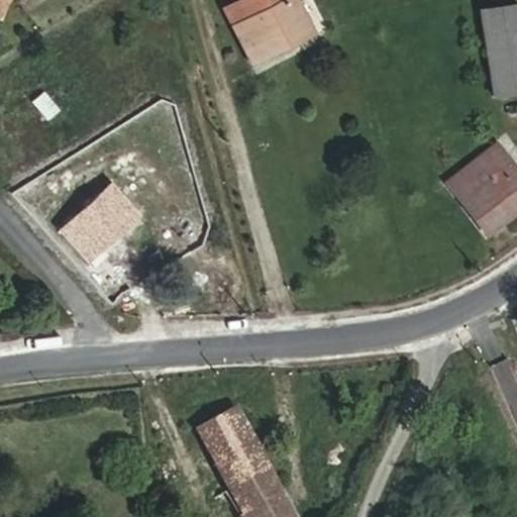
[(310,24),(297,0),(281,0),(233,25),(252,63),(288,44),(285,37),(310,24)]
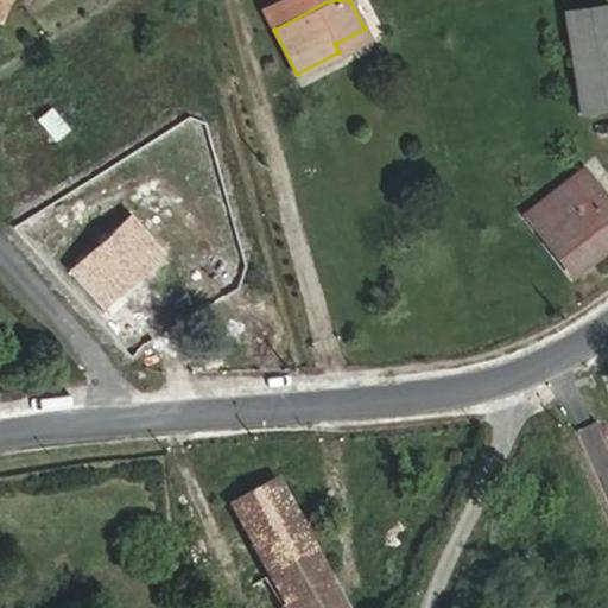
[(607,36),(607,5),(565,12),(570,43),(607,36)]
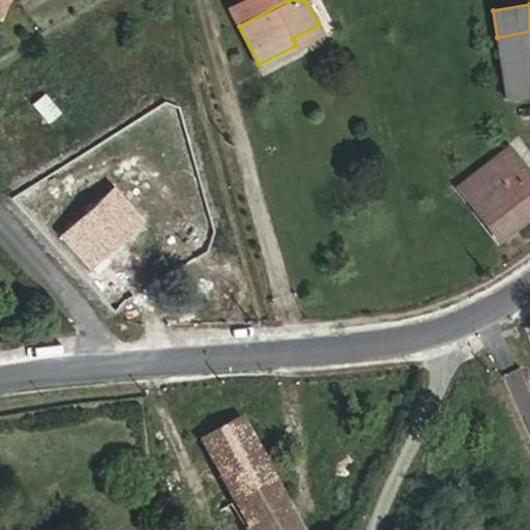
[(295,46),(321,32),(318,25),(292,38),(295,46)]
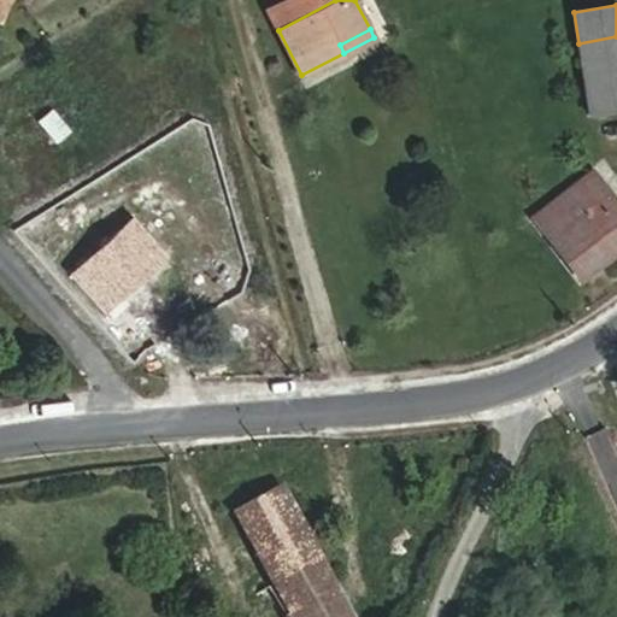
[(616,109),(616,36),(579,43),(589,113),(616,109)]
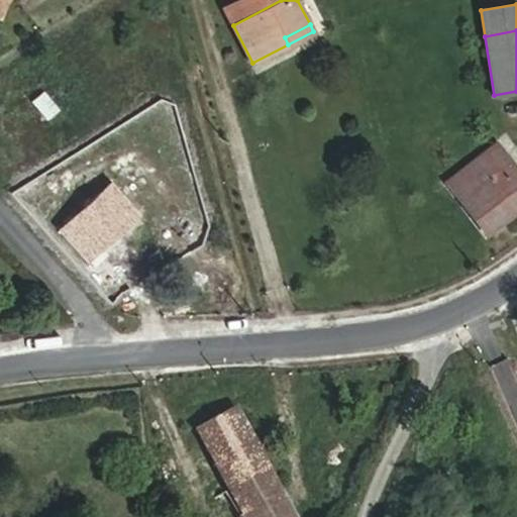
[(59,109),(44,91),(32,101),(46,119),(59,109)]
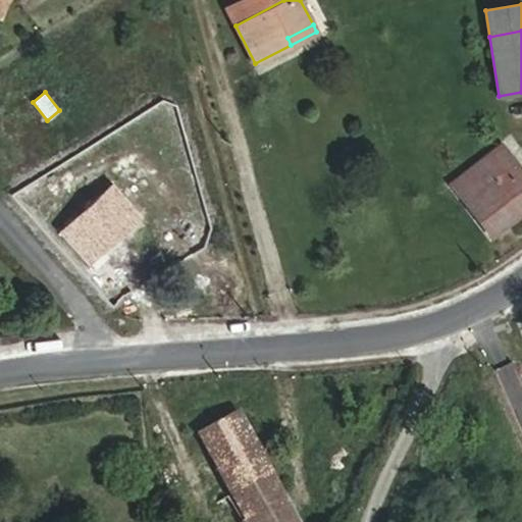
[(512,158),(502,145),(451,185),(461,198),(512,158)]
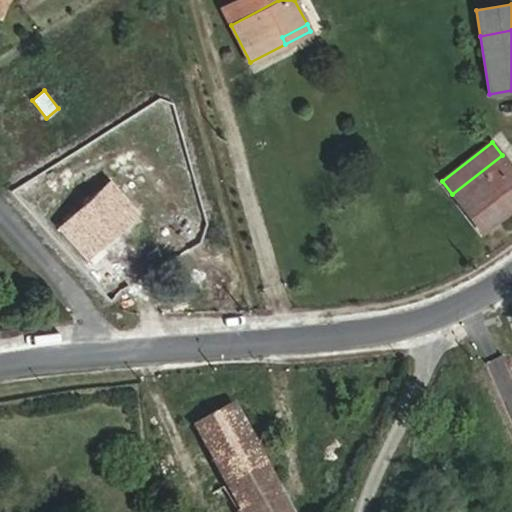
[(511,207),(511,167),(502,155),(452,194),(482,231),(511,207)]
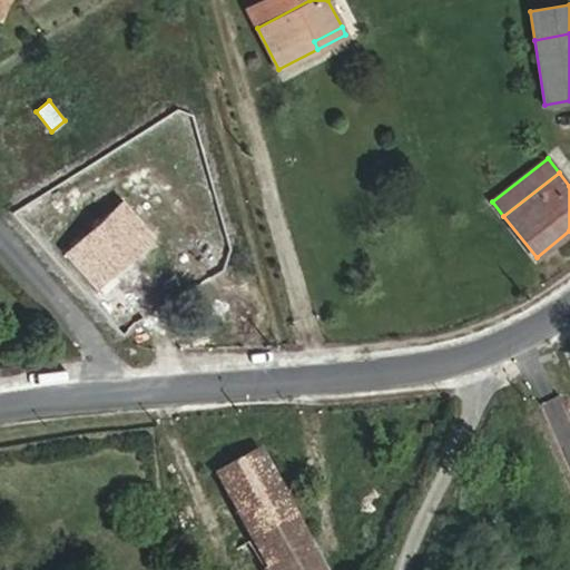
[(150,235),(120,203),(67,253),(97,285),(150,235)]
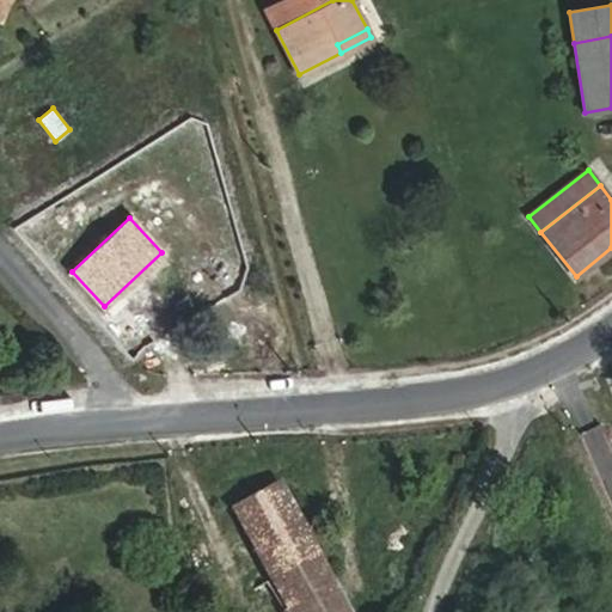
[(346,611),(279,483),(231,508),(286,611),(283,611),(346,611)]
